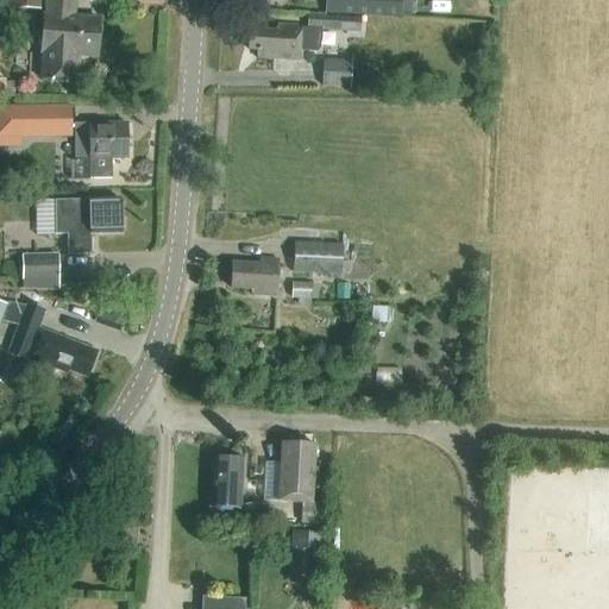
[(39,11),(39,0),(10,0),(10,10),(39,11)]
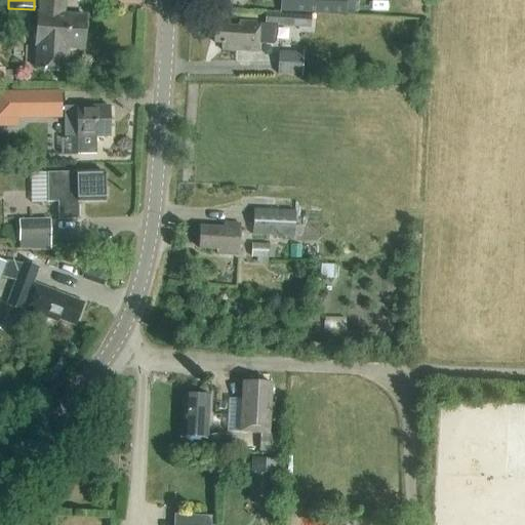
[(82,48),(84,18),(65,17),(64,0),(40,0),(40,13),(38,13),(36,44),(37,44),(36,69),(66,71),(67,48),(82,48)]
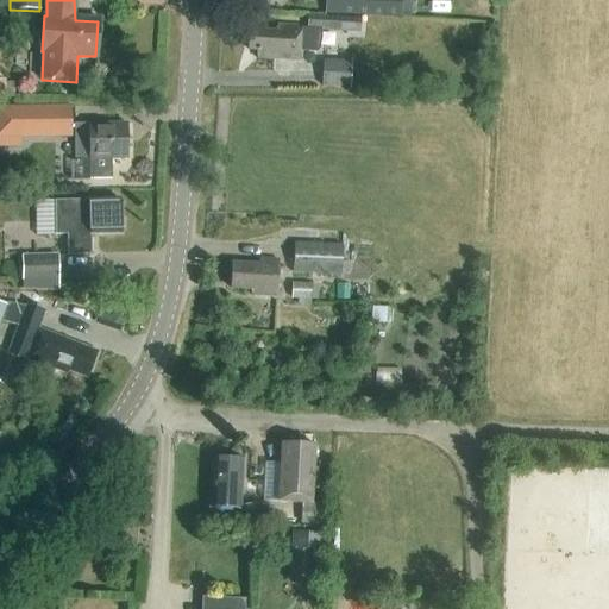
[(401,17),(401,0),(325,0),(325,12),(401,17)]
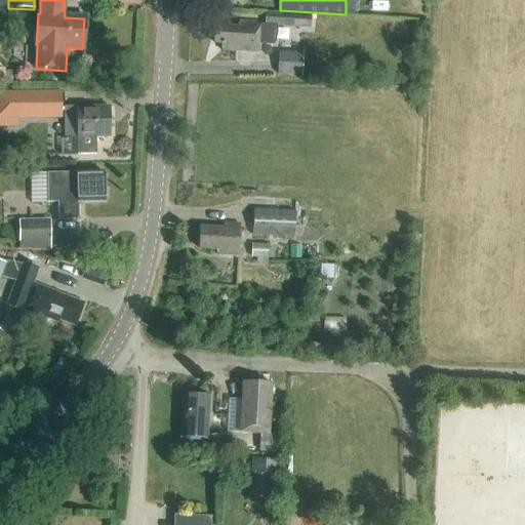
[(259,53),(260,44),(273,44),(275,42),(276,27),(310,29),(310,16),(265,13),(265,23),(239,22),(239,27),(215,26),(214,44),(221,44),(221,51),(259,53)]
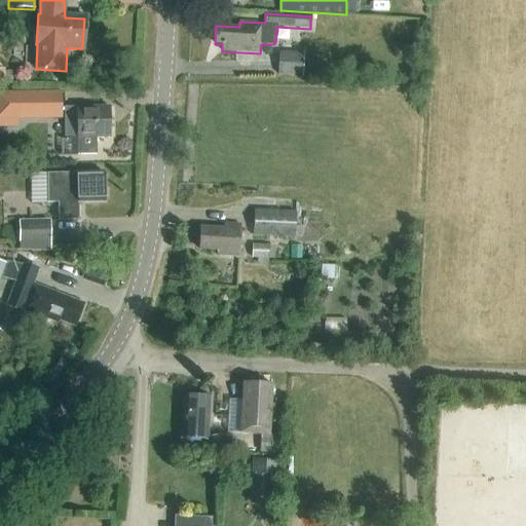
[(278,52),(277,75),(302,76),(303,53),(278,52)]
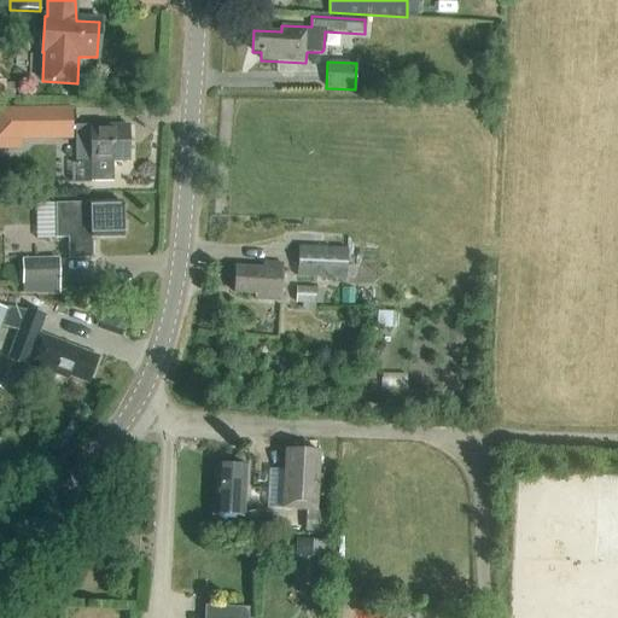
[(73,109),(48,109),(29,109),(30,129),(73,128),(73,109)]
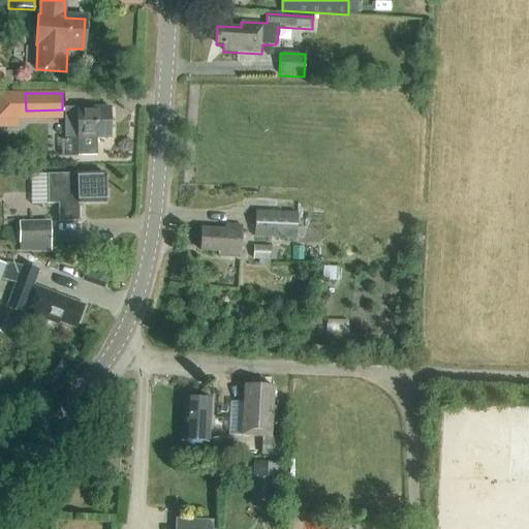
[(110,138),(110,107),(76,107),(76,109),(64,109),(65,138),(78,138),(78,155),(96,155),(96,138),(110,138)]
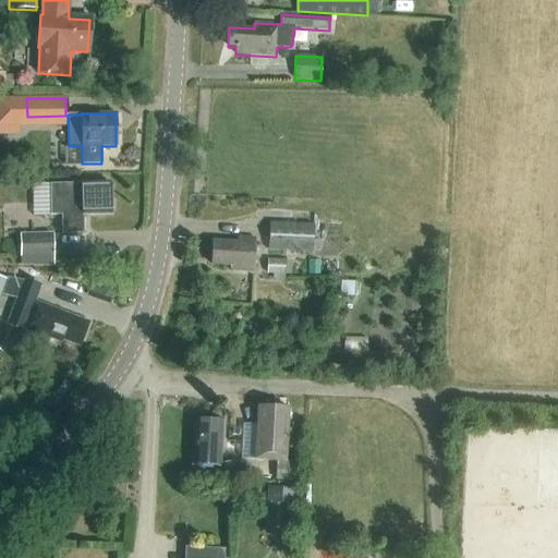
[(50,184),(51,216),(61,215),(62,234),(83,233),(83,216),(110,215),(110,209),(112,208),(112,202),(109,199),(109,182),(50,184)]
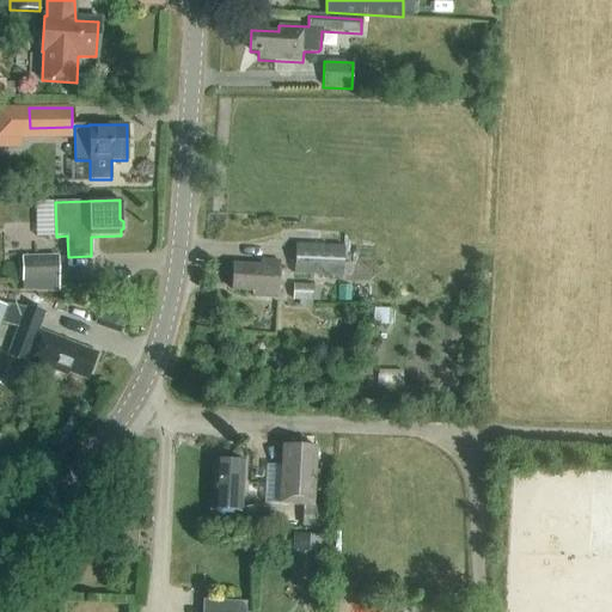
[(295,244),(293,275),(342,277),(342,275),(352,275),(353,264),(342,264),(343,246),(295,244)]
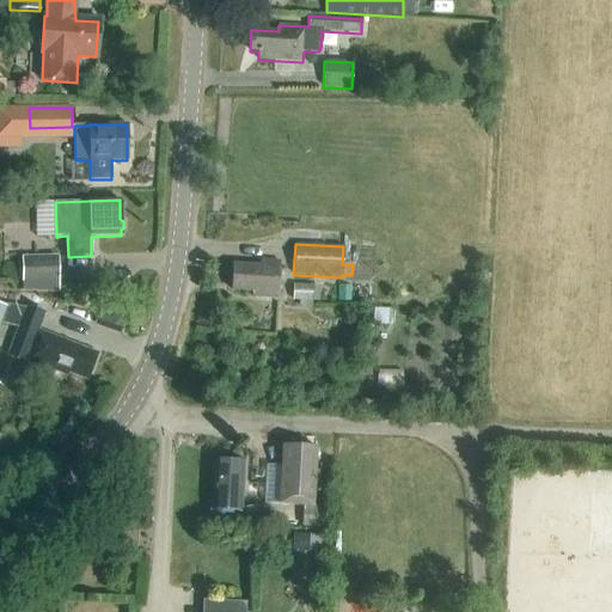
[(22,283),(57,281),(56,255),(19,256),(22,283)]
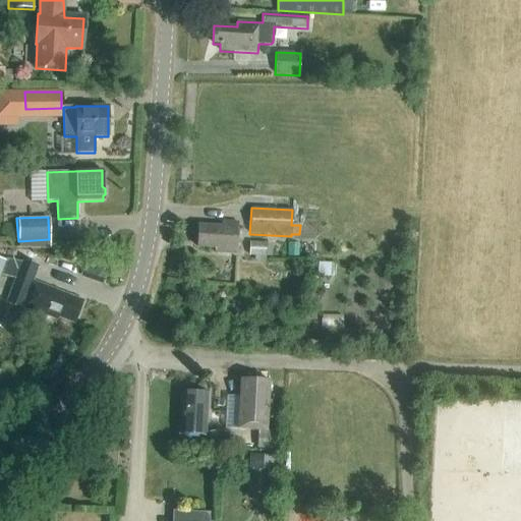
[(235,253),(237,223),(222,222),(222,227),(198,225),(197,247),(215,248),(214,252),(235,253)]
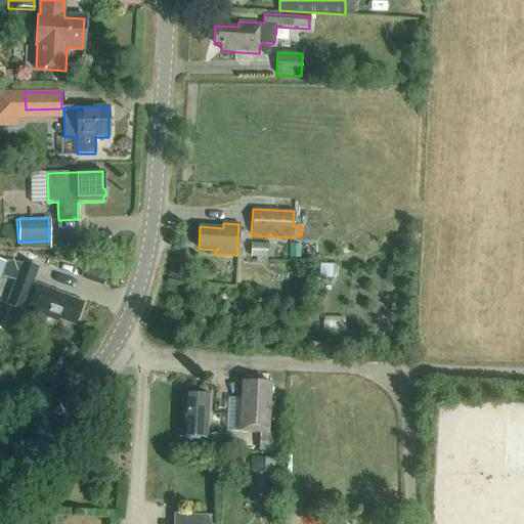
[(266,259),(267,245),(250,244),(250,258),(266,259)]
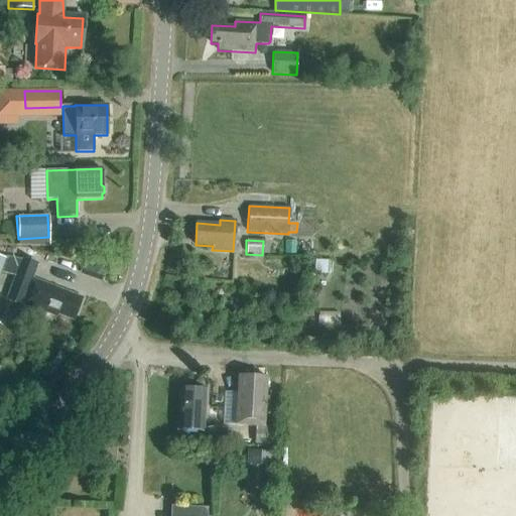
[(285,254),(295,254),(295,241),(285,241),(285,254)]
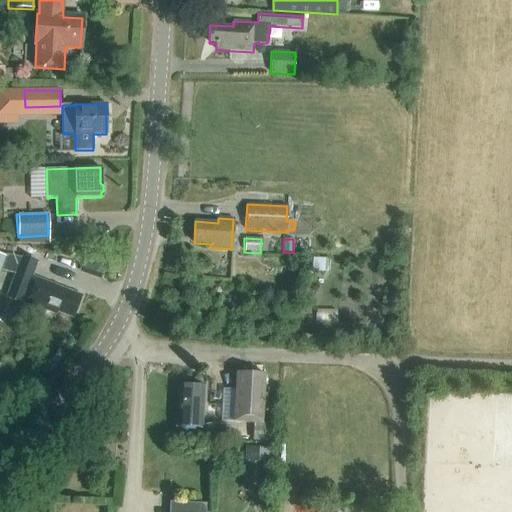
[(6,258),(0,255),(0,270),(16,275),(9,291),(6,298),(21,304),(20,307),(42,317),(45,311),(55,316),(56,313),(71,319),(73,316),(79,301),(72,297),(73,293),(31,274),(37,261),(7,255),(6,258)]
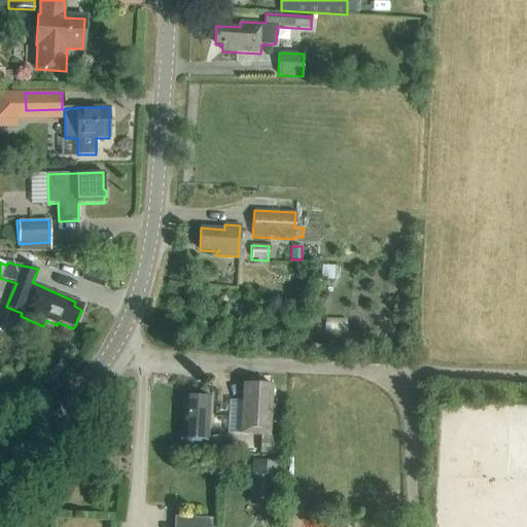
[(302,334),(316,335),(316,321),(303,321),(302,334)]
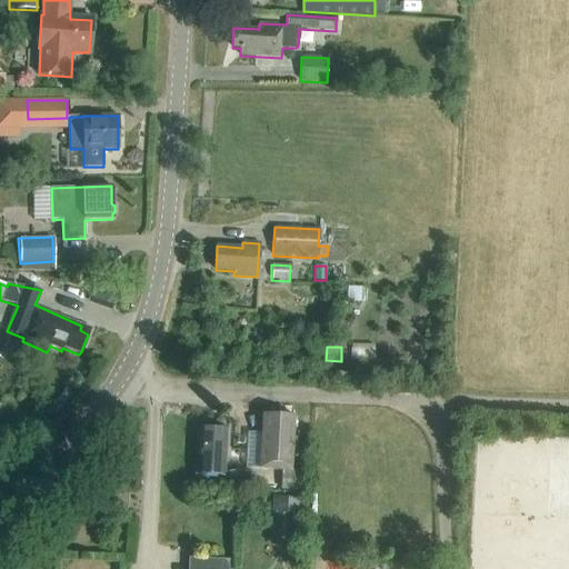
[(290,470),(293,416),(263,415),(260,469),(290,470)]
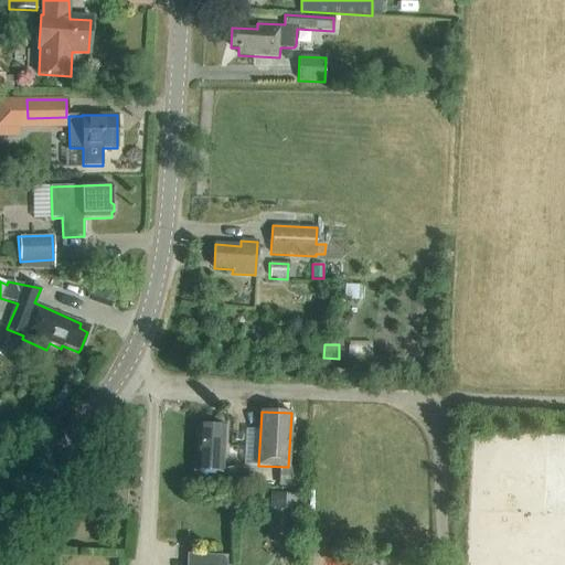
[(222,472),(225,426),(196,425),(192,482),(240,486),(246,486),(247,471),(244,469),(241,467),(237,467),(234,467),(230,467),(226,468),(224,469),(222,472)]
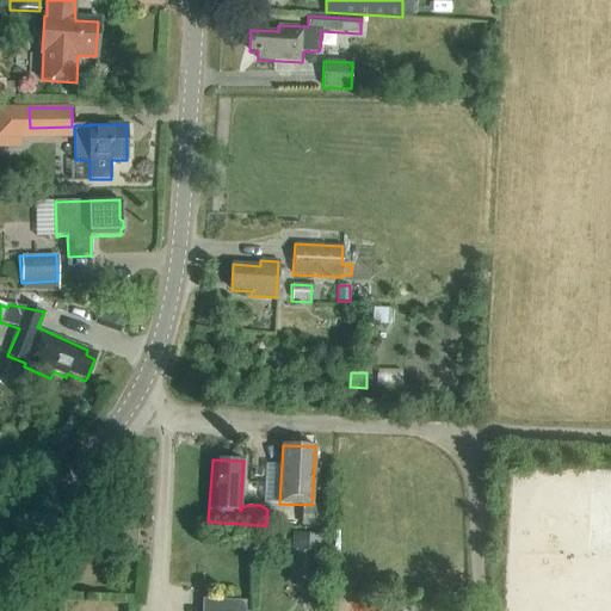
[(322,507),(302,506),(301,528),(321,529),(322,507)]
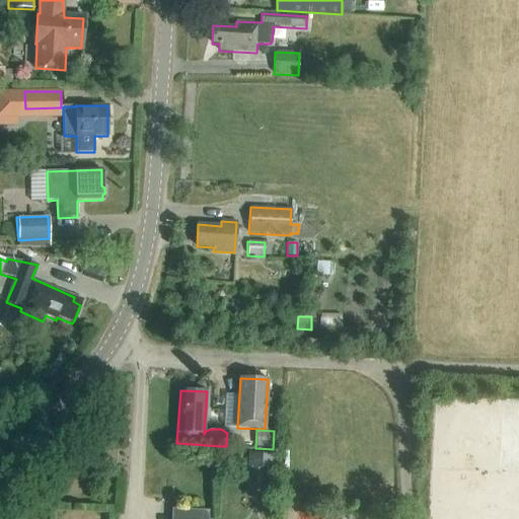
[(269,468),(247,467),(246,489),(264,490),(265,482),(268,482),(269,468)]
